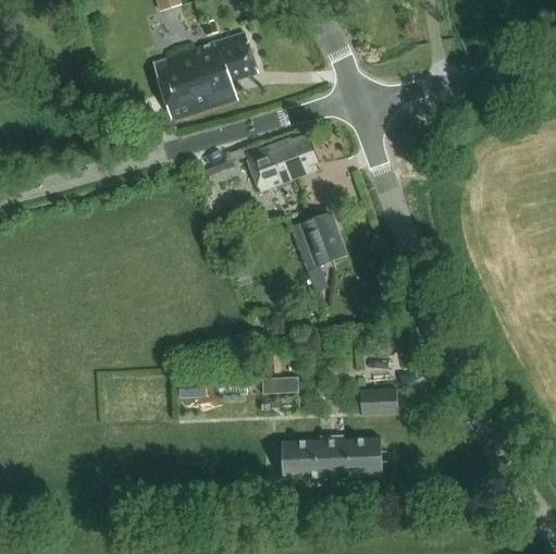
[(156,0),(159,10),(181,2),(180,0),(156,0)]
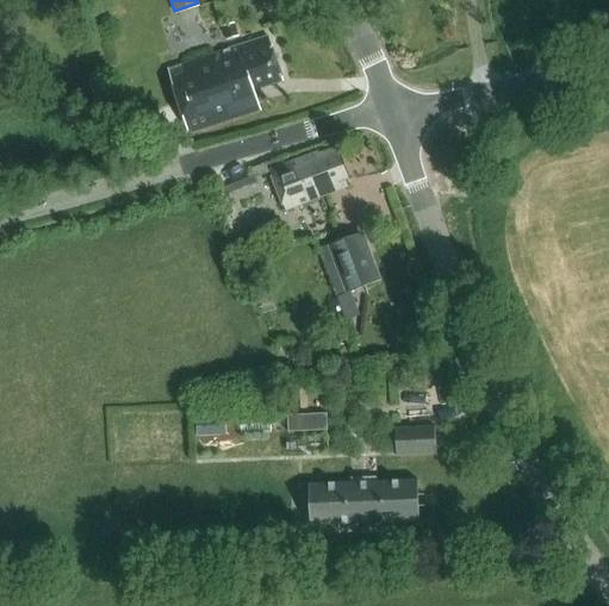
[(221,23),(225,36),(237,32),(234,19),(221,23)]
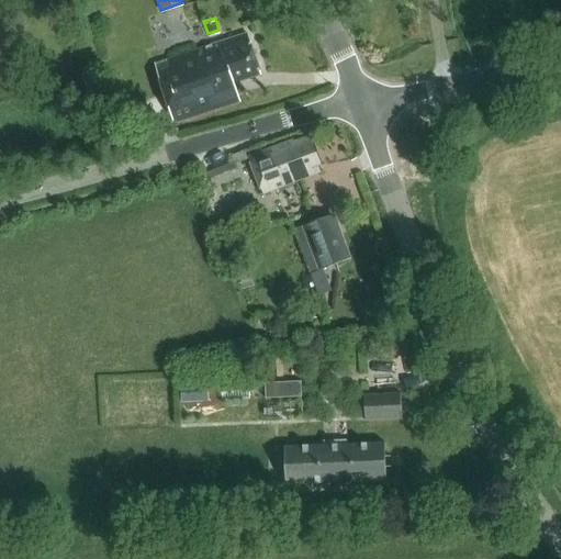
[(234,81),(261,71),(248,32),(155,63),(174,121),(240,99),(234,81)]
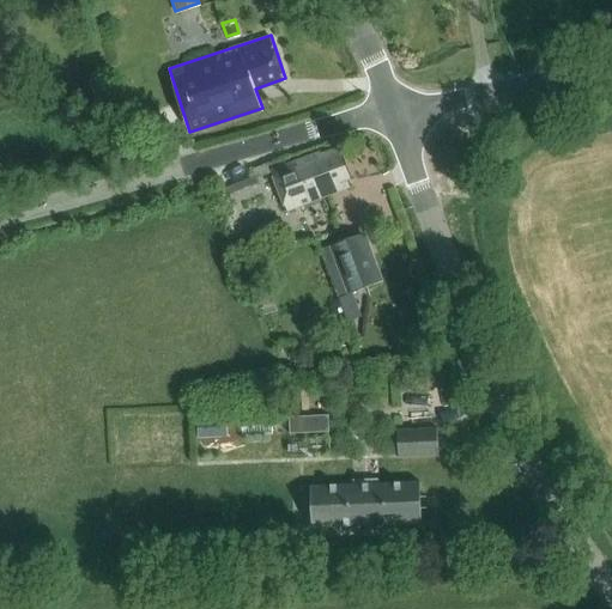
[(53,71),(40,73),(43,87),(56,85),(53,71)]
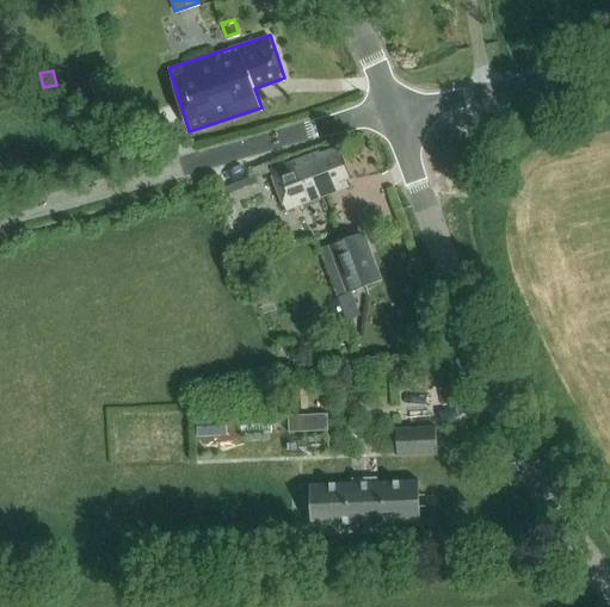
[(283,203),(297,197),(300,204),(343,187),(339,179),(350,175),(338,146),(320,153),(320,150),(270,171),(283,203)]
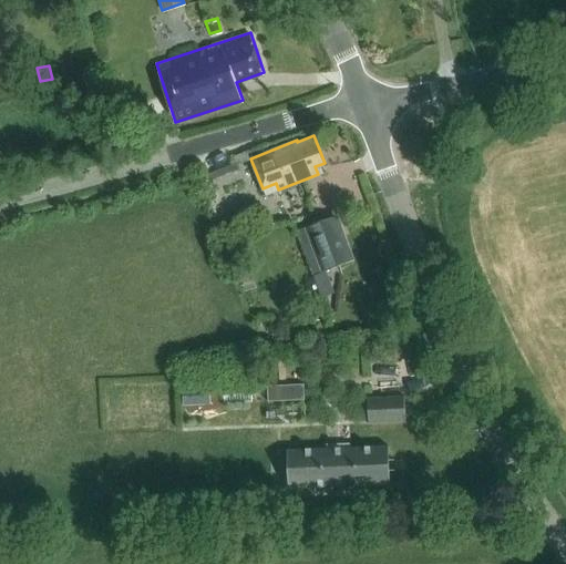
[(332,215),(305,225),(322,270),(349,259),(332,215)]
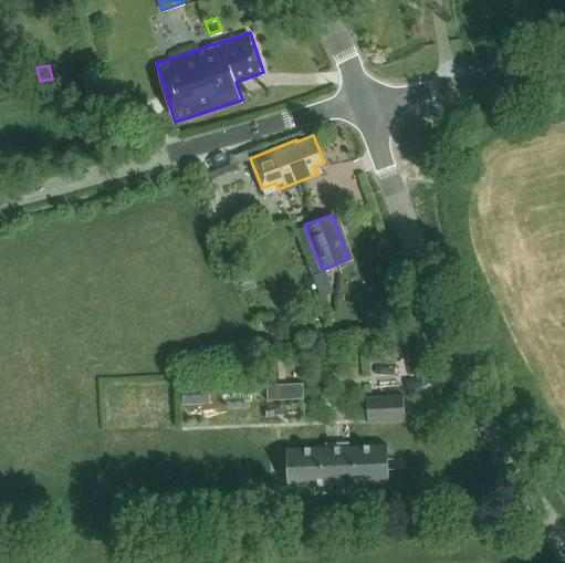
[(302,382),(265,383),(267,398),(303,397),(302,382)]
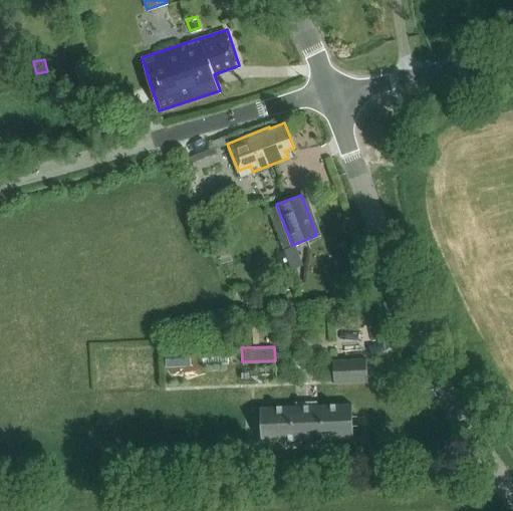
[(332,358),(333,381),(366,380),(365,356),(332,358)]
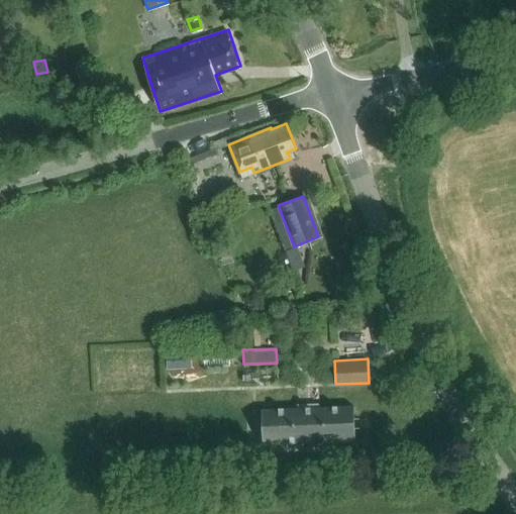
[(353,405),(262,408),(263,442),(354,439),(353,405)]
